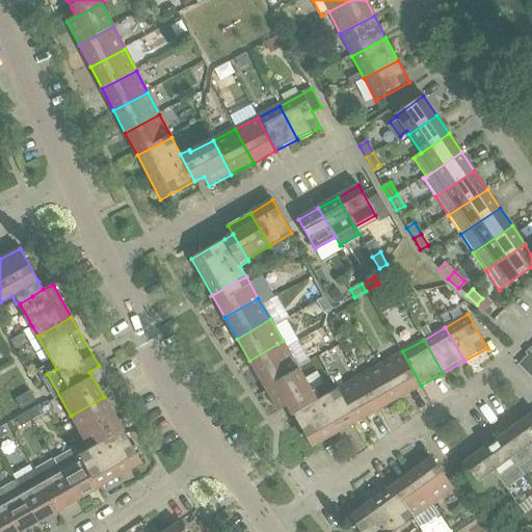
[(249,361),(262,382),(295,363),(283,341),(249,361)]
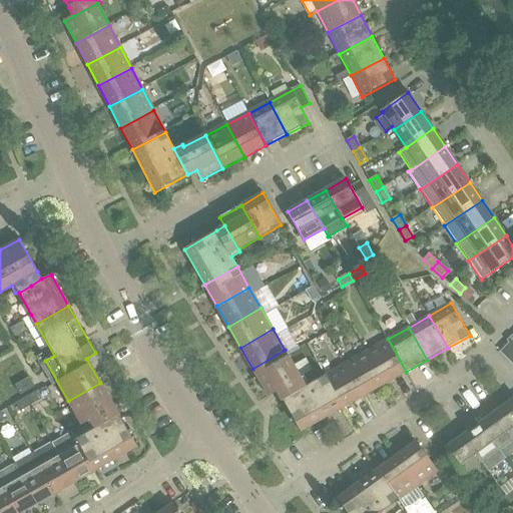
[(506,341),(508,344),(500,352),(512,364),(512,336),(511,335),(506,341)]
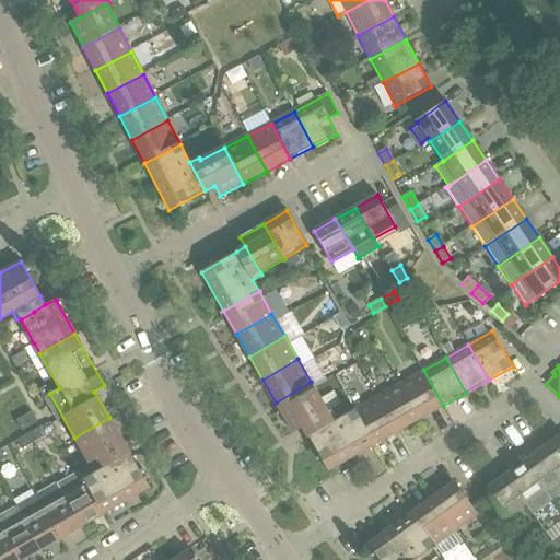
[(420,419),(443,406),(423,370),(400,383),(420,419)]
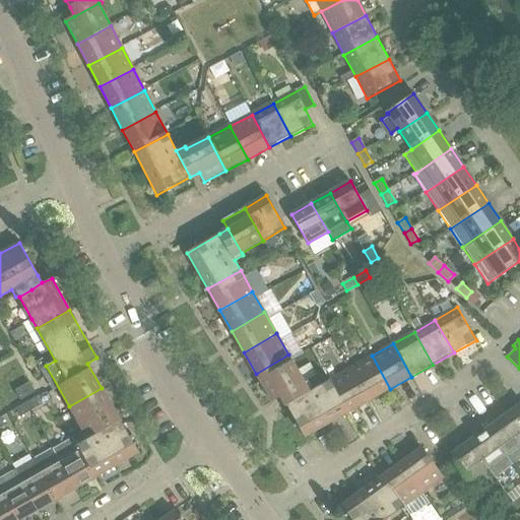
[(288,354),(256,374),(272,402),(281,397),(305,383),(288,354)]
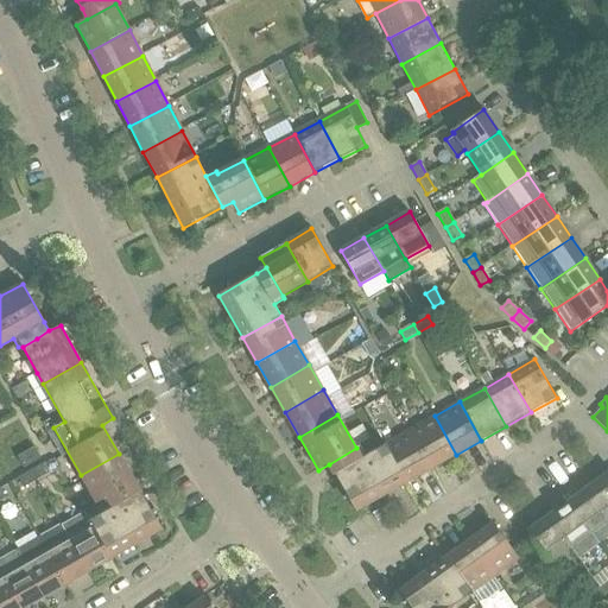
[(435,416),(410,430),(431,469),(456,455),(435,416)]
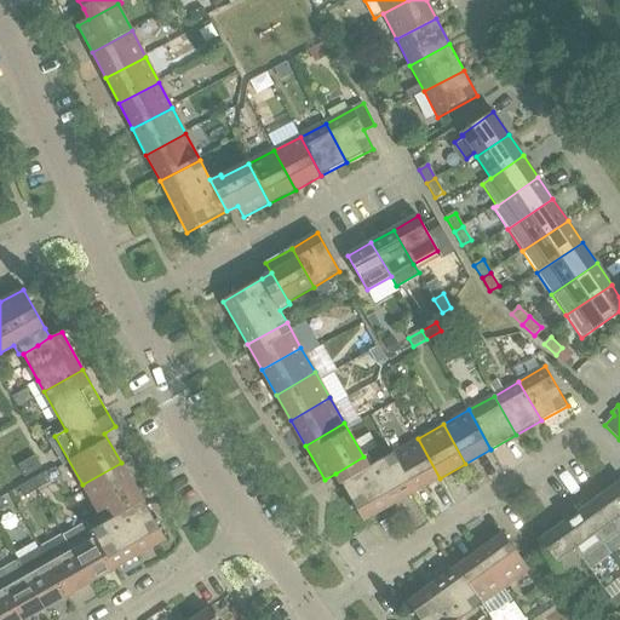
[(418,438),(392,453),(415,493),(440,478),(418,438)]
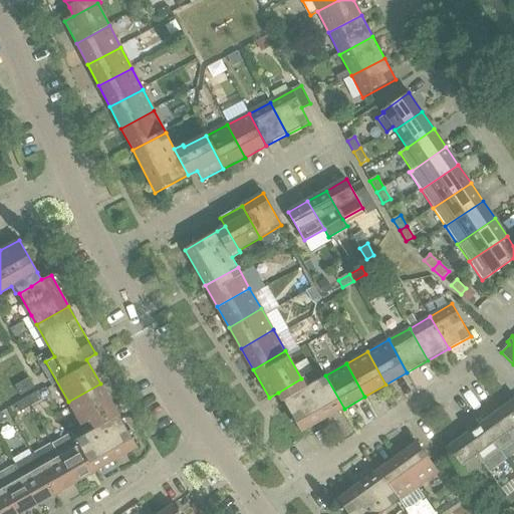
[(304,376),(301,378),(278,393),(283,400),(301,433),(344,409),(325,375),(309,384),(304,376)]
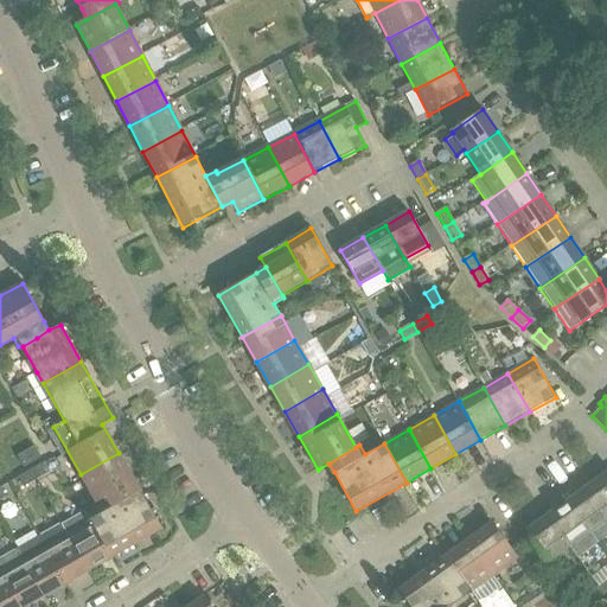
[(37,451),(34,446),(18,455),(25,467),(37,460),(42,458),(37,451)]
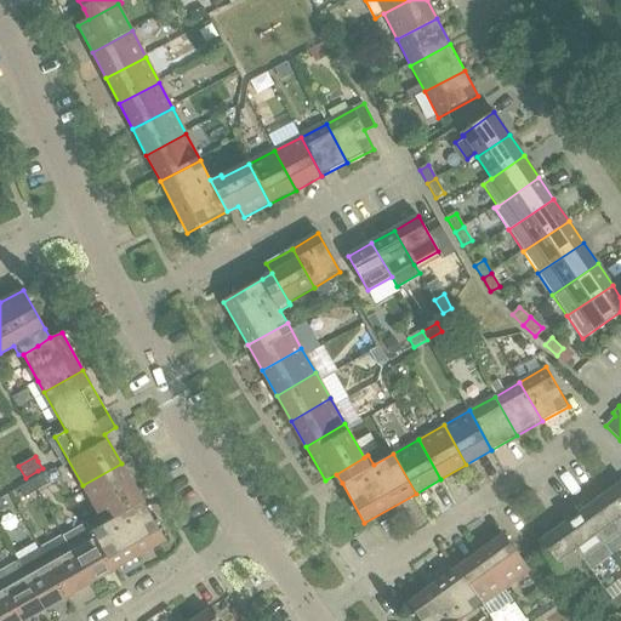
[(121,463),(83,485),(98,514),(107,511),(138,493),(121,463)]
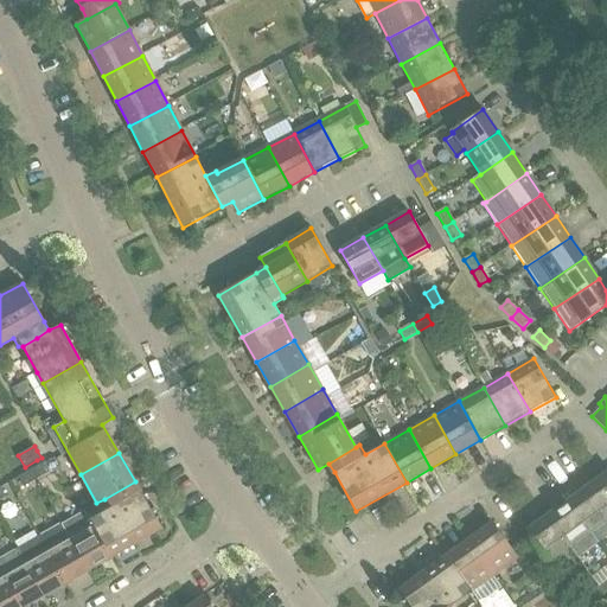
[(37,466),(31,470),(36,479),(50,472),(44,462),(37,466)]
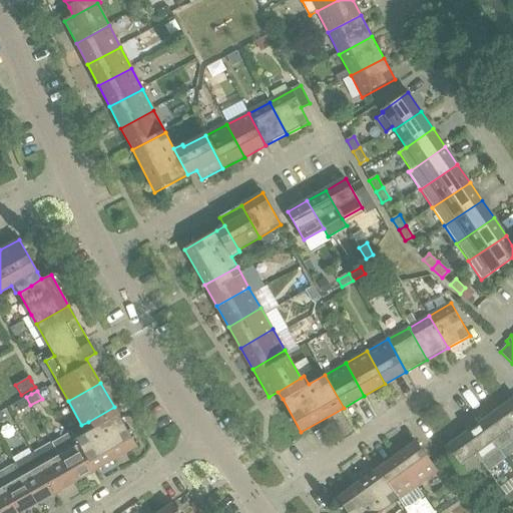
[(20,412),(30,405),(26,397),(15,403),(20,412)]
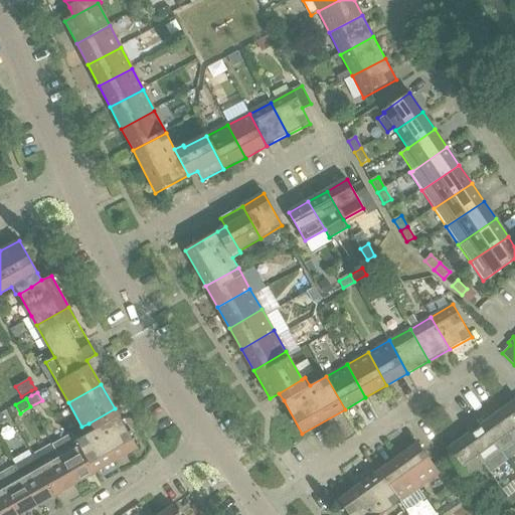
[(514,399),(499,411),(514,434),(514,399)]
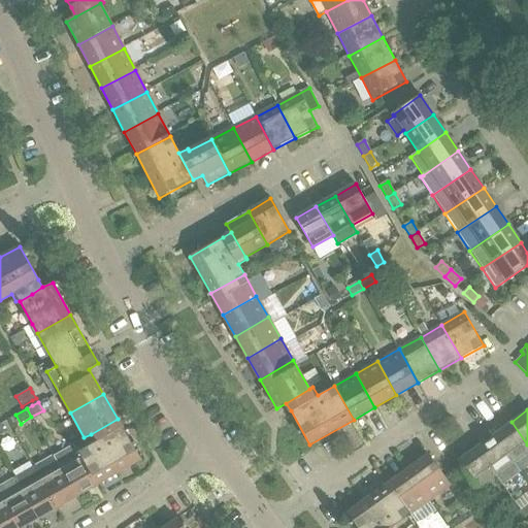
[(141,460),(118,419),(91,434),(95,442),(77,452),(97,486),(141,460)]
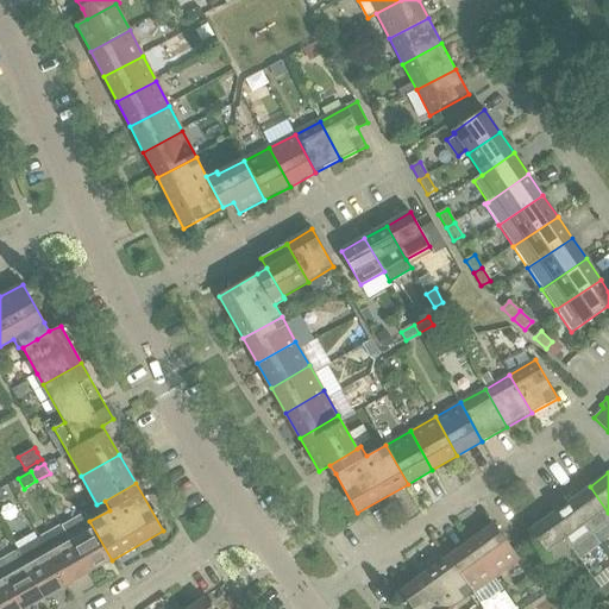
[(608,513),(590,487),(570,502),(601,545),(608,538),(608,513)]
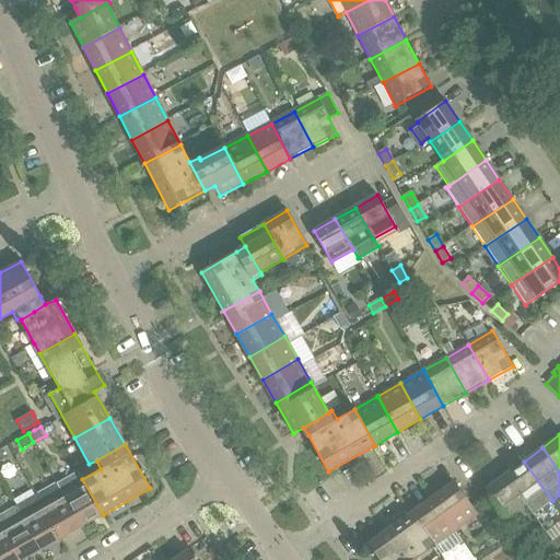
[(504,475),(525,504),(533,515),(552,501),(524,462),(504,475)]
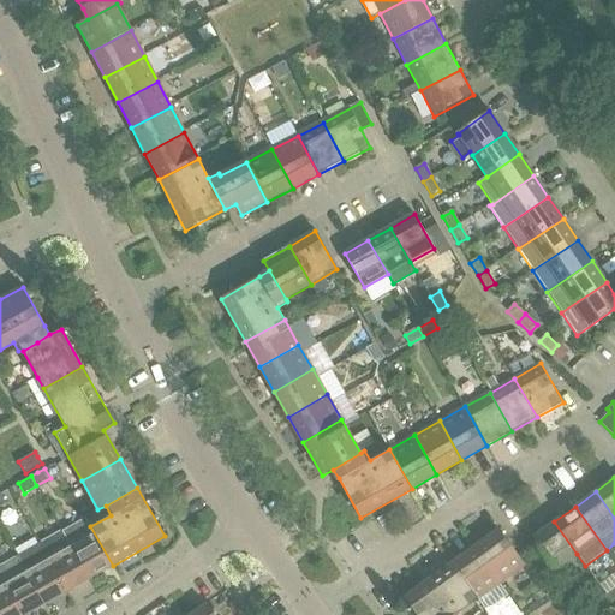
[(84,515),(61,530),(89,579),(113,566),(90,526),(84,515)]
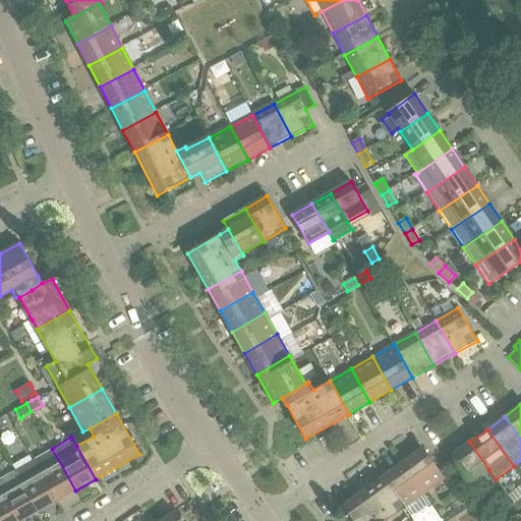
[(470,482),(488,469),(469,442),(451,455),(470,482)]
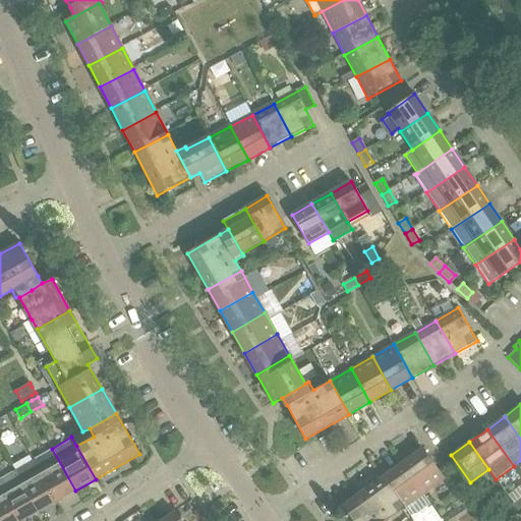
[(422,448),(402,463),(424,494),(445,478),(422,448)]
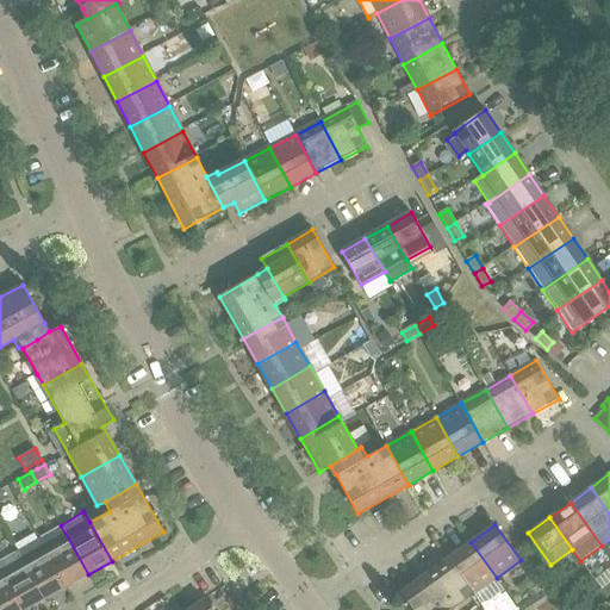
[(67,586),(88,574),(61,526),(38,537),(67,586)]
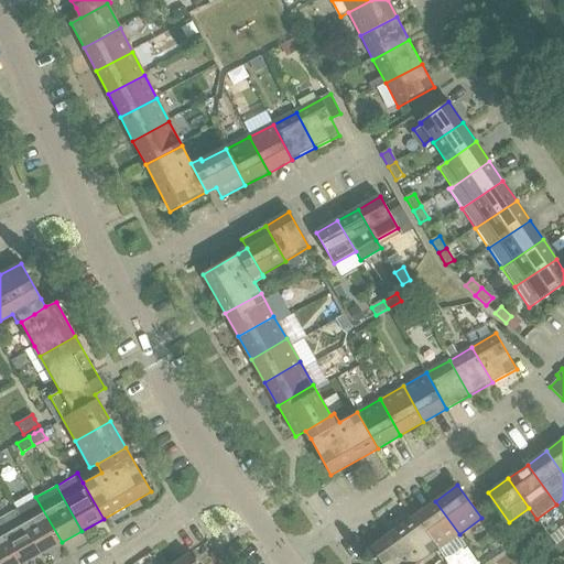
[(41,554),(62,542),(35,497),(15,509),(41,554)]
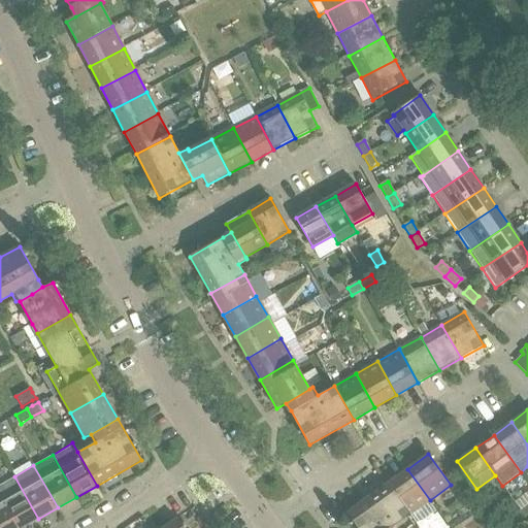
[(407,469),(387,484),(409,515),(430,500),(407,469)]
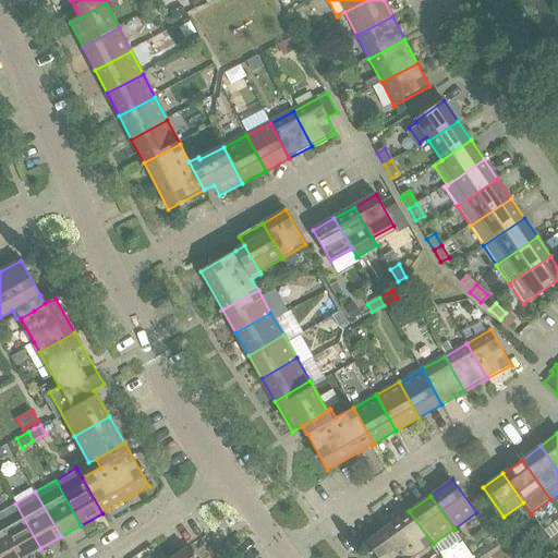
[(15,504),(0,511),(0,523),(19,557),(23,557),(40,548),(15,504)]
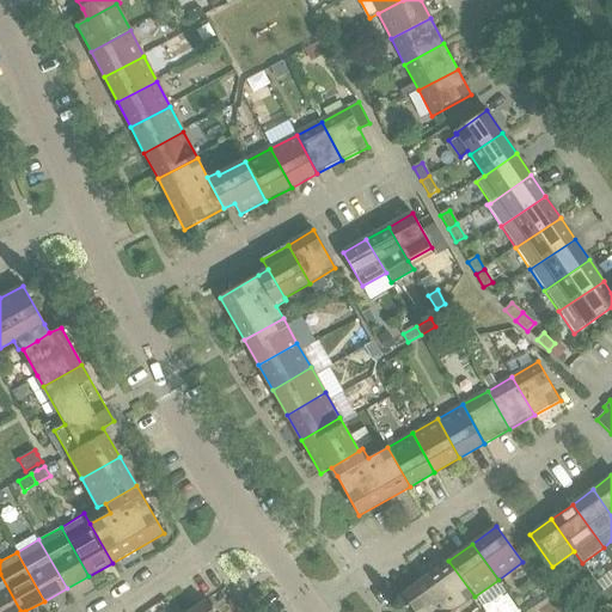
[(475,597),(448,561),(402,594),(414,611),(458,611),(457,610),(475,597)]
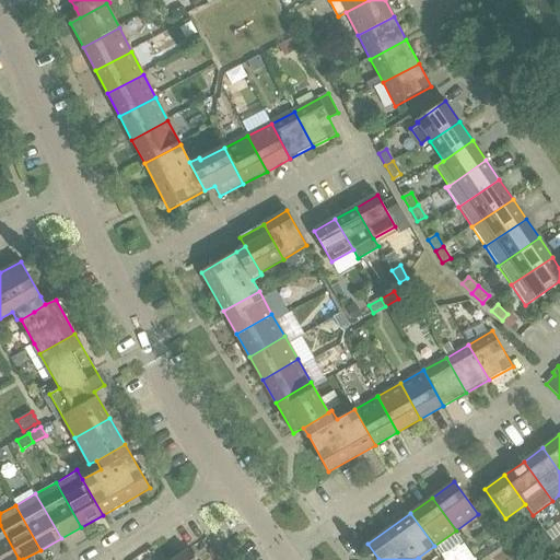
[(19,559),(0,525),(0,559),(19,559)]
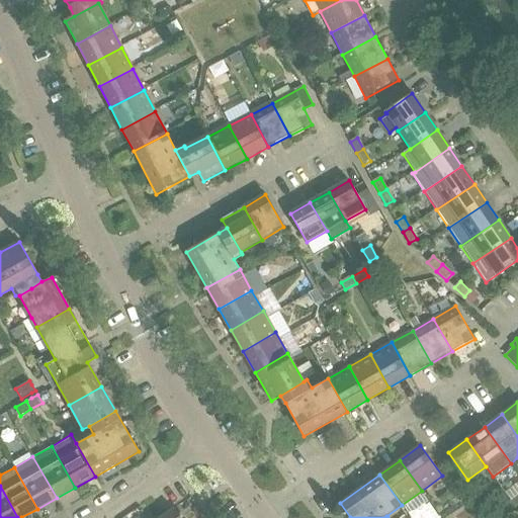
[(507,515),(516,506),(510,500),(501,509),(507,515)]
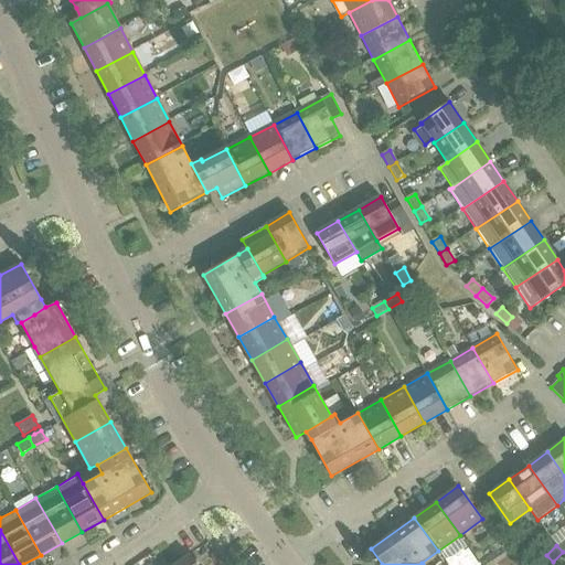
[(196,564),(190,555),(174,564),(196,564)]
